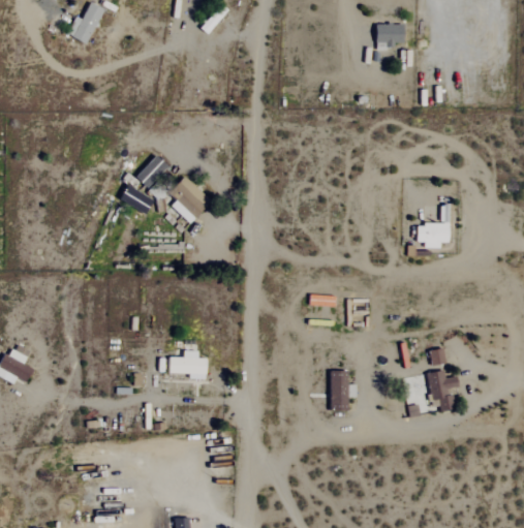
[(84,19),(76,17),(68,36),(89,43),(102,7),(90,2),(84,19)]
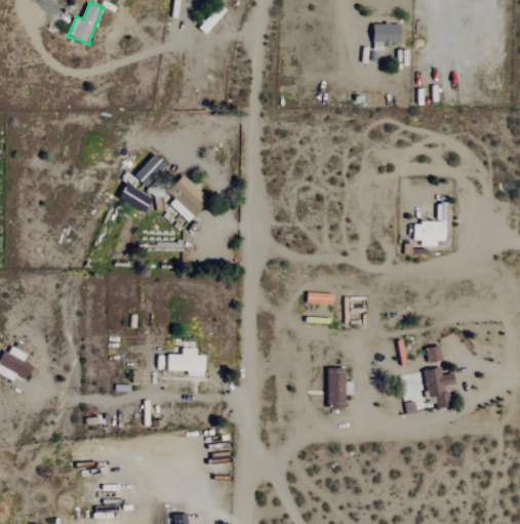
[(402,24),(374,23),(373,46),(392,47),(392,41),(401,42),(402,24)]
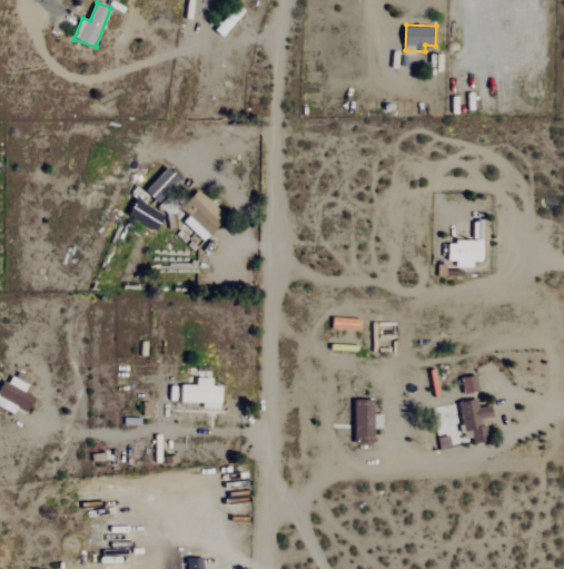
[(181,178),(169,167),(147,190),(159,203),(181,178)]
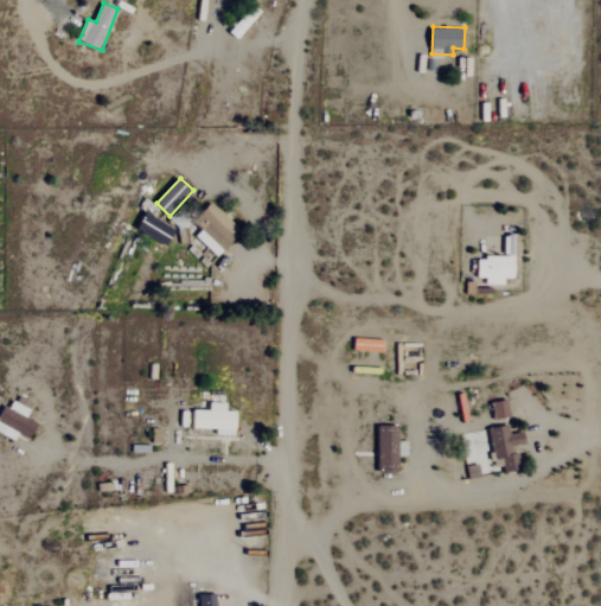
[(194,221),(204,229),(198,235),(219,255),(243,230),(212,202),(194,221)]
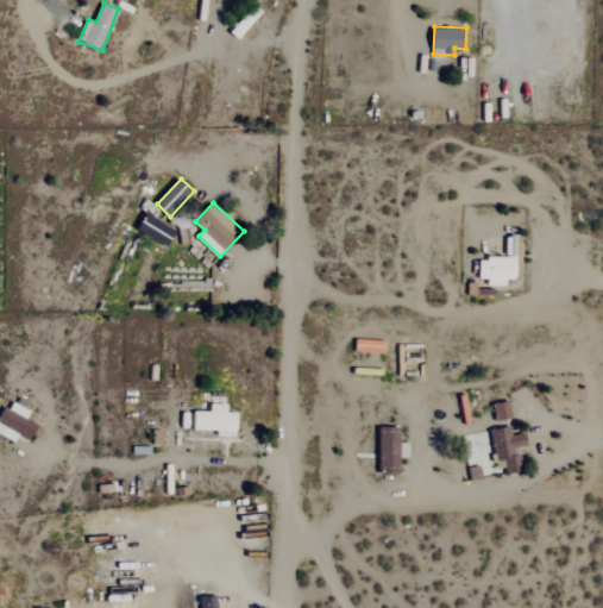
[(138,229),(168,245),(176,231),(146,213),(138,229)]
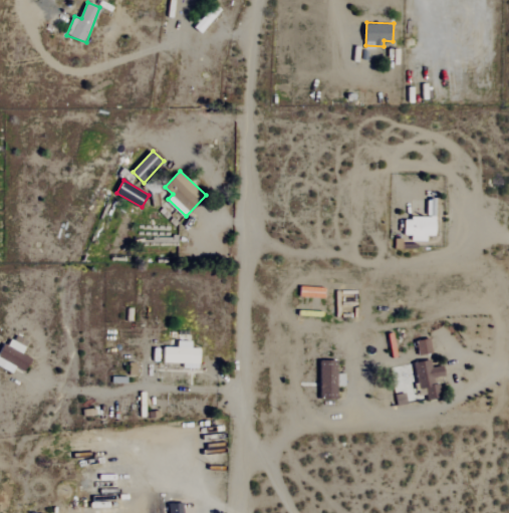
[(437,235),(437,217),(406,217),(406,238),(429,238),(429,235),(437,235)]
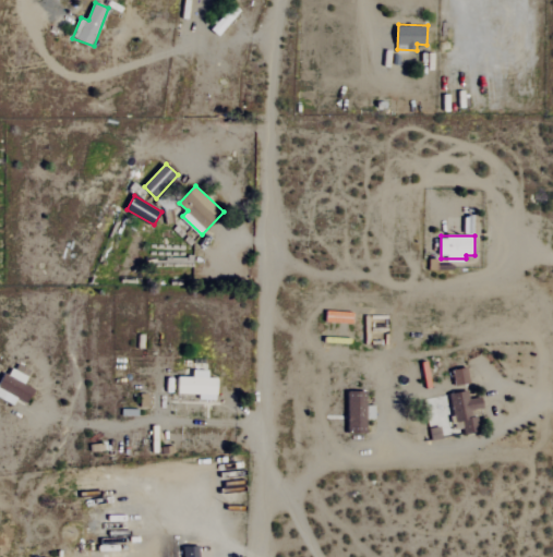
[(457,385),(471,382),(468,366),(454,370),(457,385)]
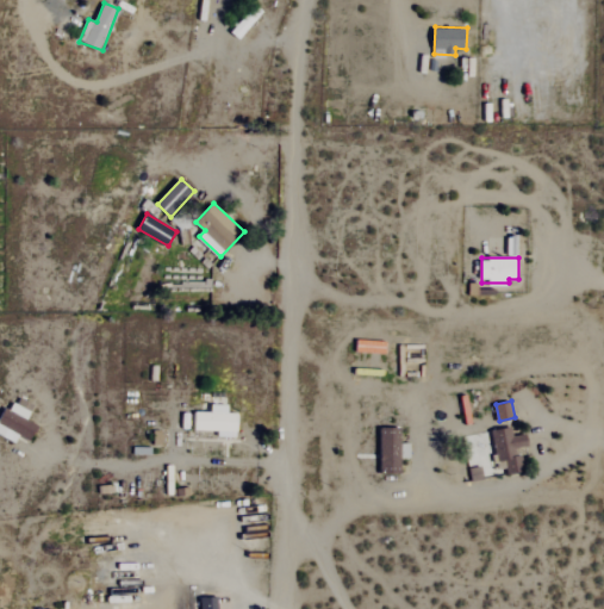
[(195,429),(219,430),(219,434),(240,434),(240,412),(230,412),(230,404),(212,404),(212,412),(195,411),(195,429)]
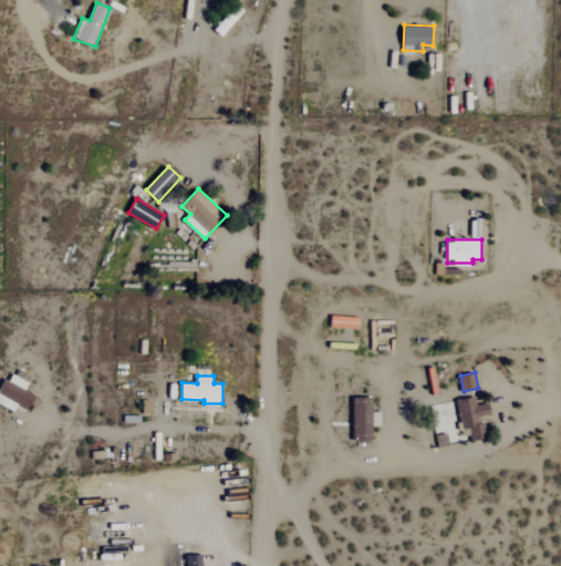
[(355,441),(375,441),(374,397),(354,397),(355,441)]
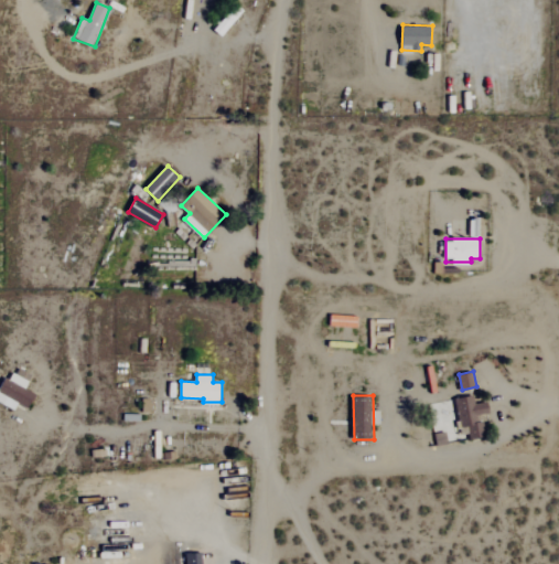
[(202,563),(202,553),(187,553),(186,563),(202,563)]
